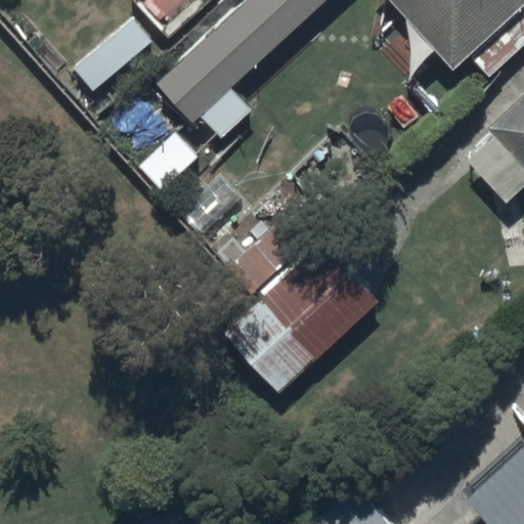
[(211,4),(207,0),(132,0),(170,41),(211,4)]
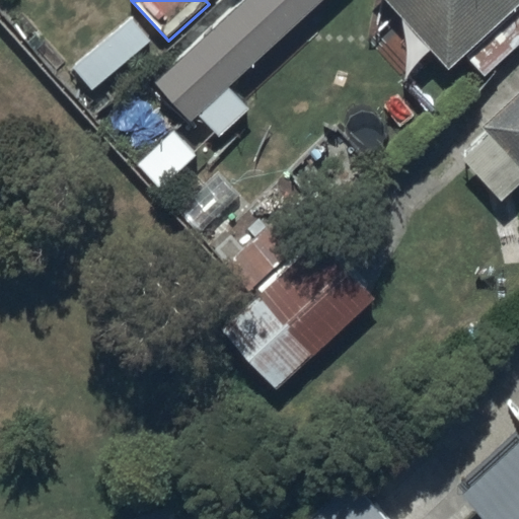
[(254,64),(322,0),(222,0),(183,36),(195,49),(156,85),(191,123),(223,93),(241,113),(272,83),(254,64)]
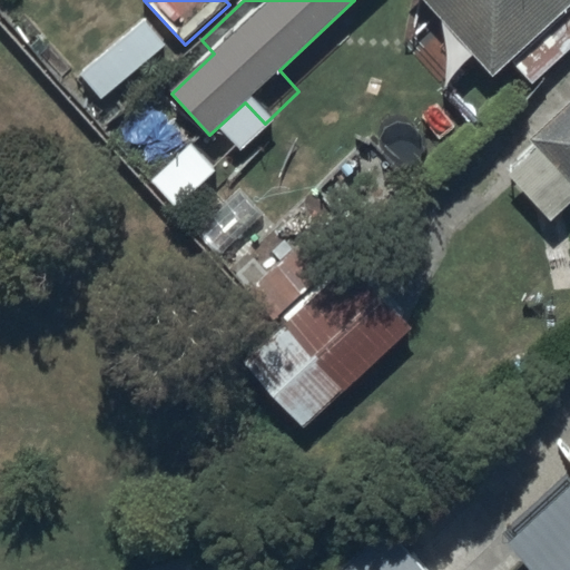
[(569,3),(569,0),(423,0),(492,75),(569,3)]
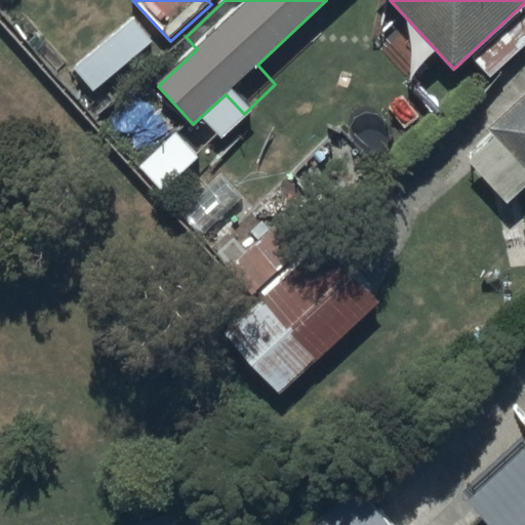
[(156,40),(136,16),(72,69),(91,92),(156,40)]
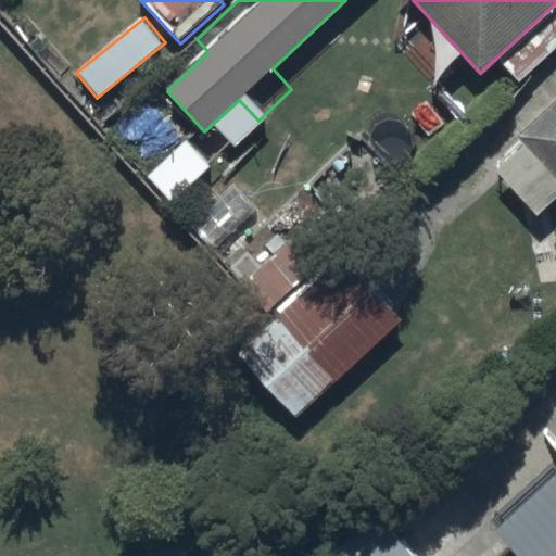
[(555,100),(518,135),(527,144),(495,173),(534,217),(555,198),(555,100)]
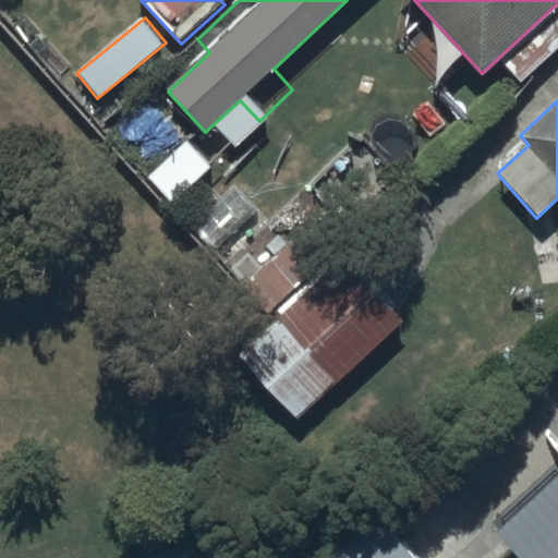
[(316,402),(401,325),(338,253),(252,330),(316,402)]
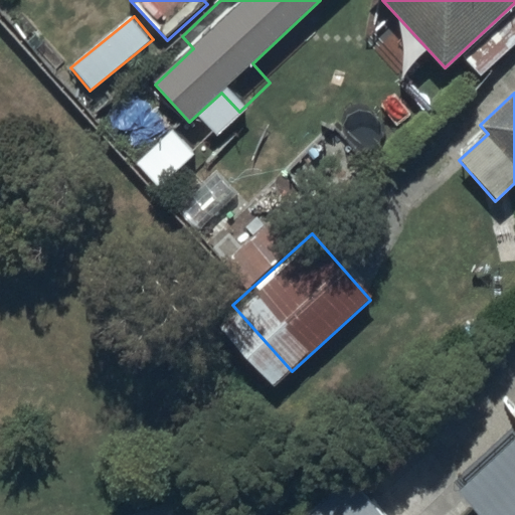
[(514,514),(514,438),(458,489),(481,514),(514,514)]
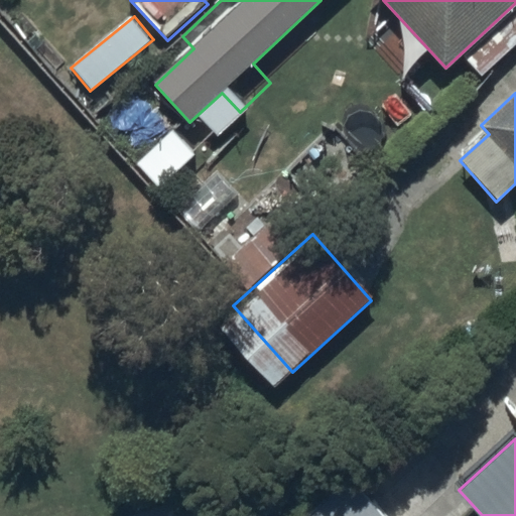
[(388,515),(343,468),(291,515),(388,515)]
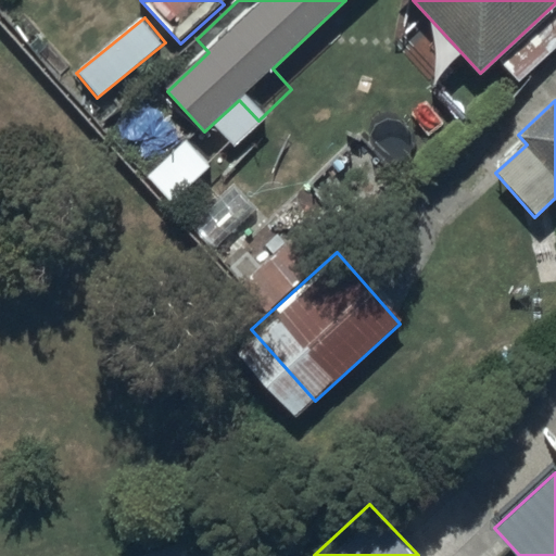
All buildings are outlined.
